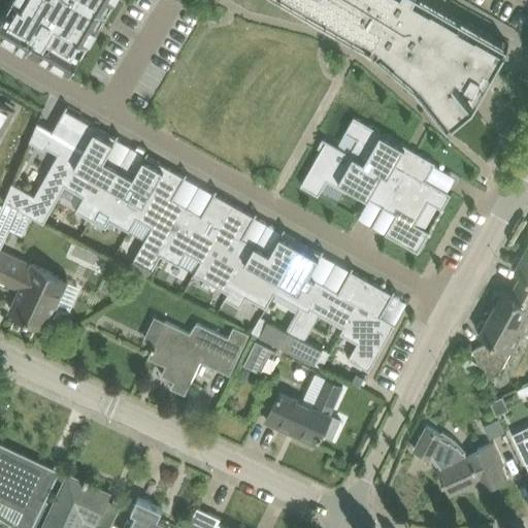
[(7,10),(0,22),(0,32),(71,74),(83,55),(76,51),(83,39),(90,43),(114,0),(17,0),(21,2),(14,14),(7,10)]
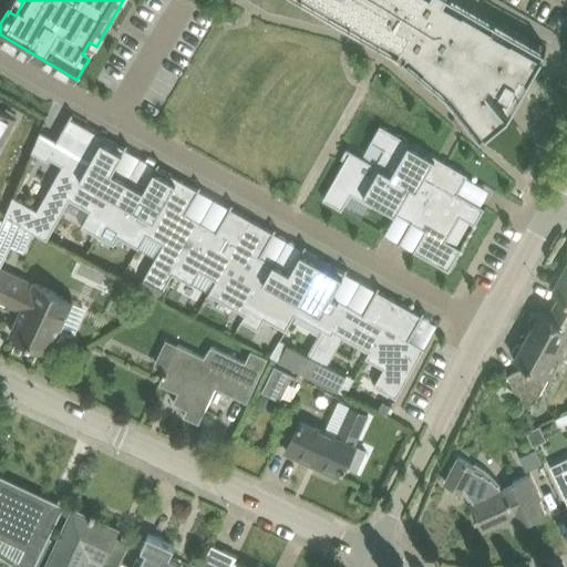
[(309,0),(400,52),(404,45),(408,51),(404,54),(447,92),(474,125),(480,120),(488,130),(486,131),(487,132),(509,114),(508,113),(504,107),(518,96),(529,76),(531,78),(545,53),(543,53),(542,54),(531,48),(534,41),(462,0),(309,0)]
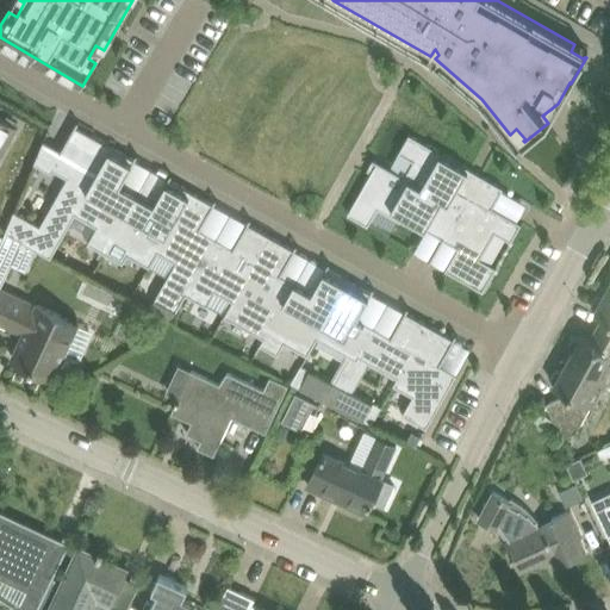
[(0,159),(18,128),(0,117),(0,159)]
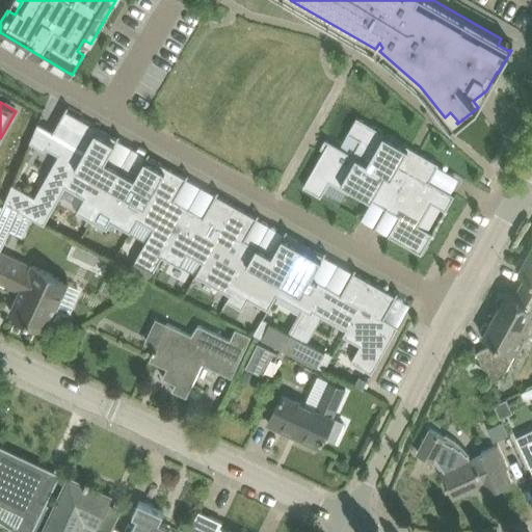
[(65,188),(98,130),(64,111),(52,133),(40,126),(30,144),(45,153),(46,150),(58,157),(35,196),(12,184),(5,203),(45,224),(65,188)]
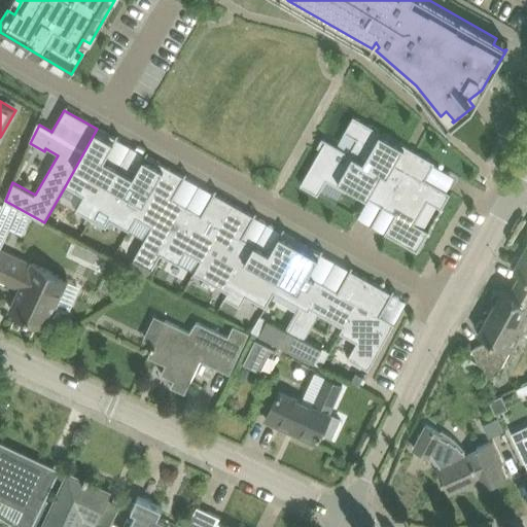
[(434,164),(353,117),(344,133),(356,140),(347,156),(395,184),(396,182),(405,169),(425,180),(434,164)]
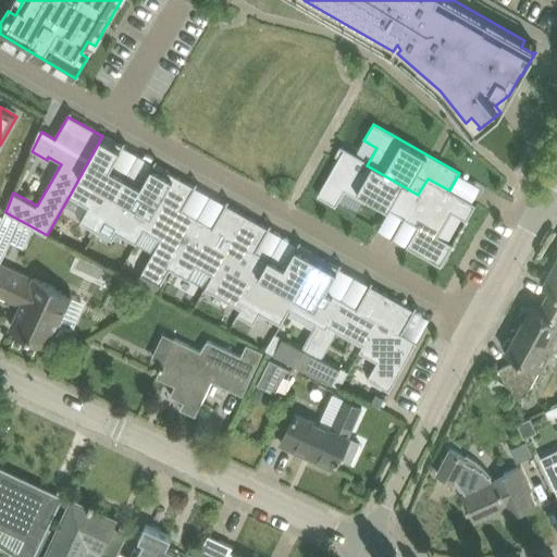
[(102,136),(69,197),(88,208),(79,223),(96,233),(126,180),(110,170),(123,147),(102,136)]
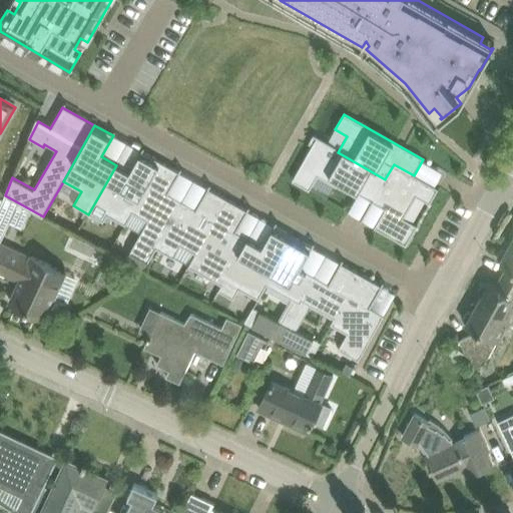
[(372,202),(385,179),(338,152),(316,139),(292,181),(309,191),(318,175),(335,185),(337,182),(372,202)]
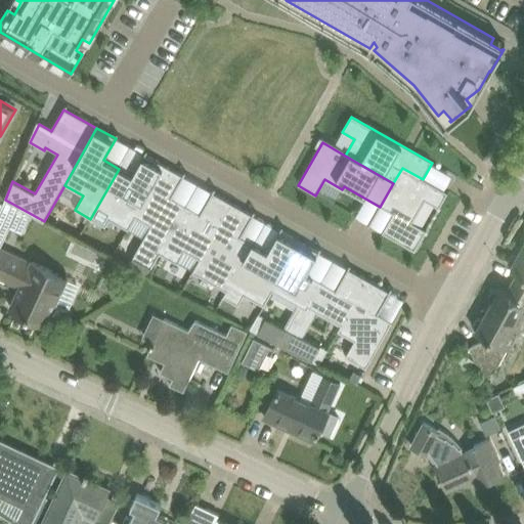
[(144,155),(132,176),(119,169),(90,219),(104,227),(108,220),(128,231),(135,218),(165,166),(144,155)]
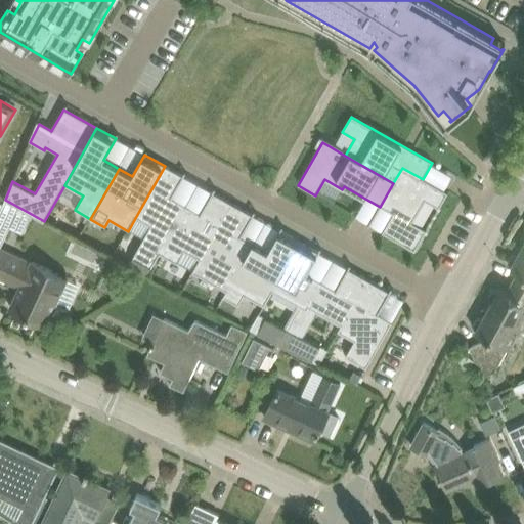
[(165,166),(135,218),(150,226),(128,267),(146,277),(160,254),(186,207),(171,199),(183,177),(165,166)]
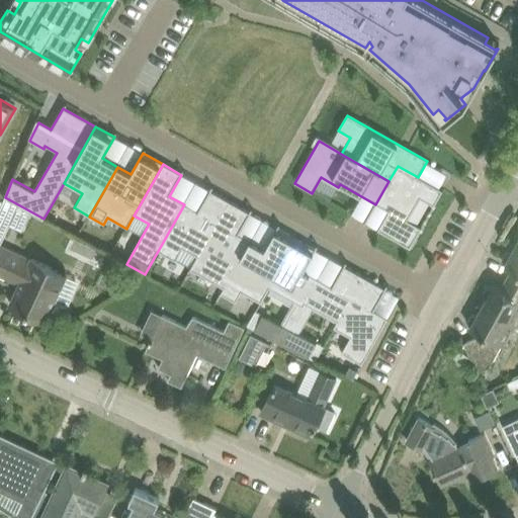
[(398,166),(390,179),(389,181),(375,204),(364,223),(410,249),(442,191),(398,166)]
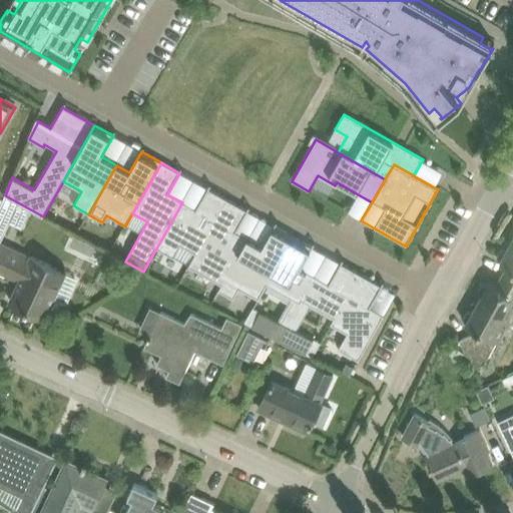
[(182,202),(156,248),(174,259),(180,246),(195,254),(225,199),(207,188),(195,209),(182,202)]
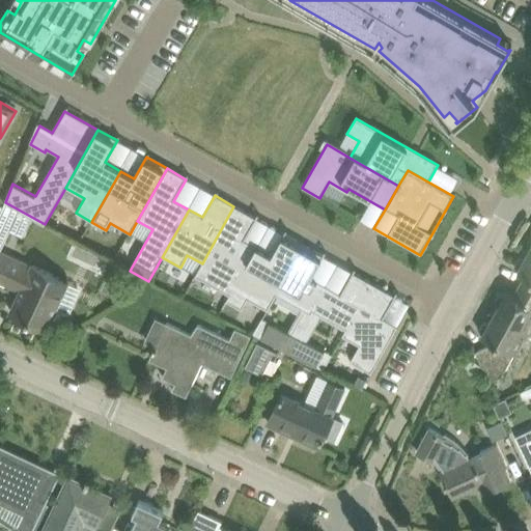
[(1,215),(0,218),(0,242),(4,245),(22,212),(7,203),(5,206),(1,215)]
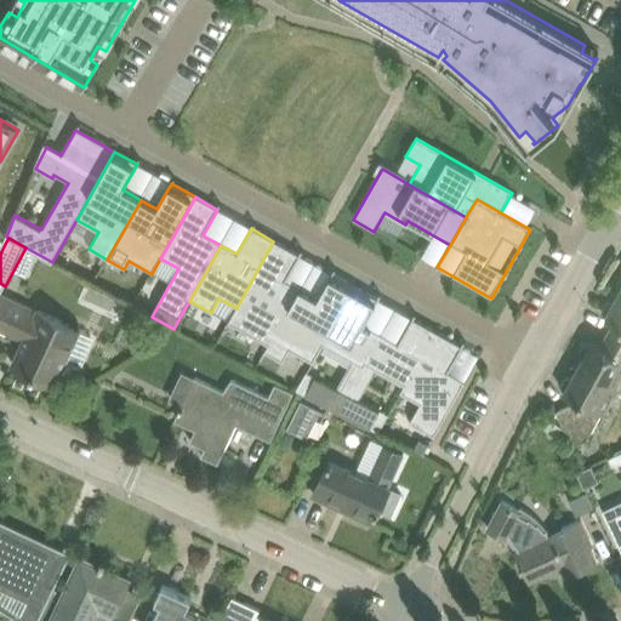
[(273,241),(237,308),(227,323),(268,346),(300,289),(285,281),(300,256),(273,241)]
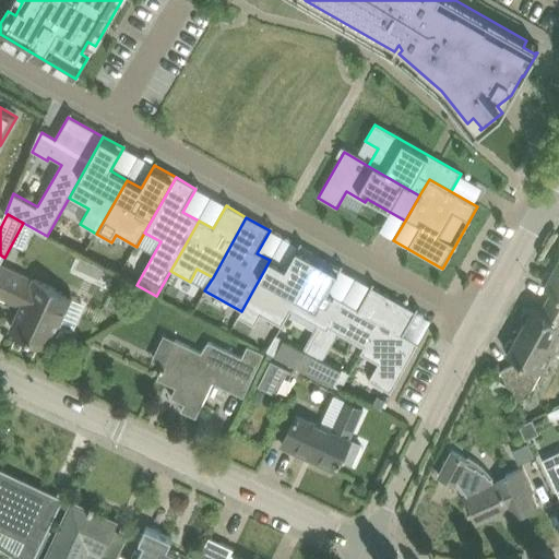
[(270,260),(241,311),(237,318),(254,326),(260,316),(281,326),(289,311),(319,258),(298,247),(285,270),(270,260)]
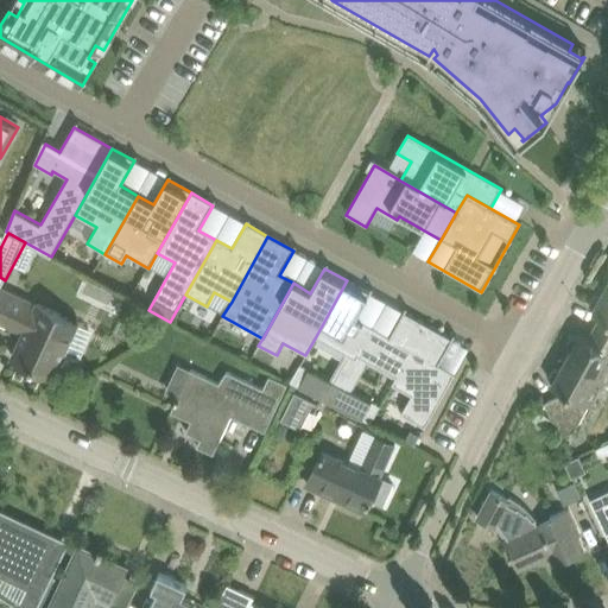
[(347,280),(315,339),(346,355),(330,381),(299,365),(290,384),(330,404),(373,328),(356,318),(369,293),(347,280)]
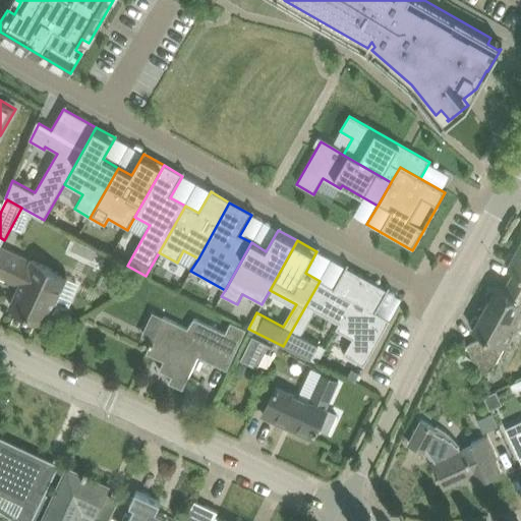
[(516,271),(511,281),(520,286),(520,245),(519,244),(508,266),(516,271)]
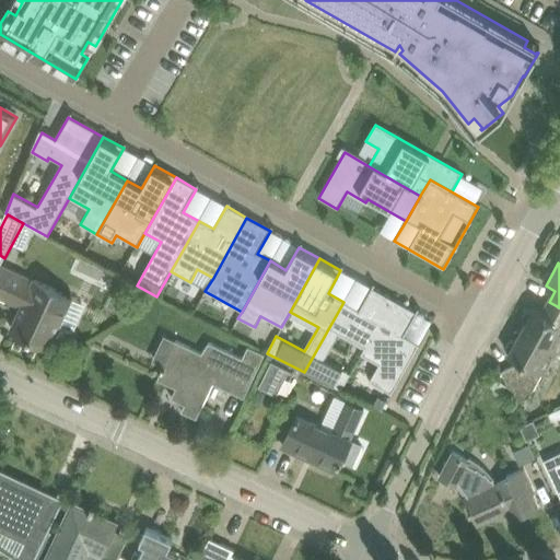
[(2,266),(0,270),(0,294),(15,302),(16,299),(25,303),(13,329),(50,347),(73,298),(37,281),(36,282),(2,266)]
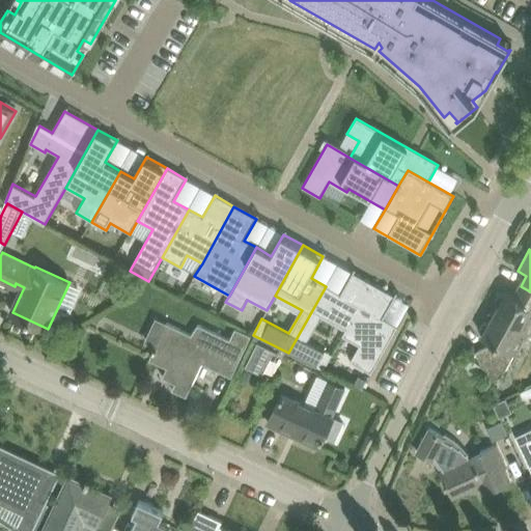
[(326,286),(288,353),(324,370),(332,355),(306,341),(320,316),(344,330),(341,336),(342,337),(372,284),(352,273),(339,295),(326,286)]
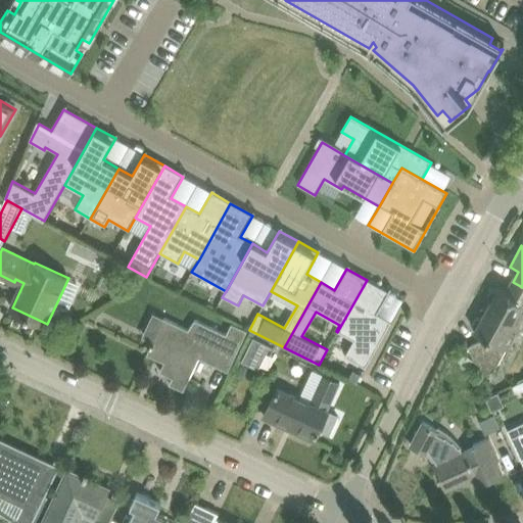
[(367,280),(337,332),(353,340),(344,357),(365,369),(391,322),(377,314),(389,292),(367,280)]
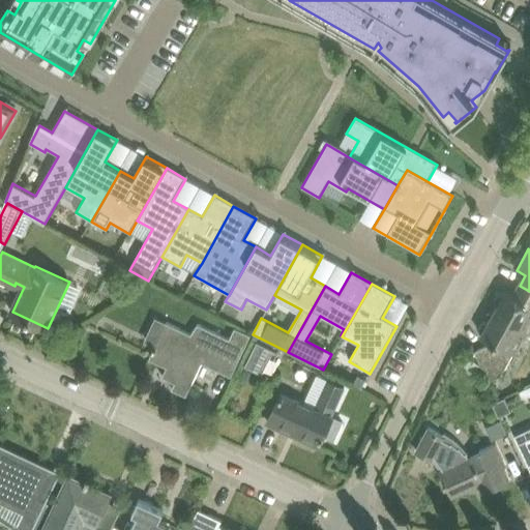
[(505,291),(493,313),(528,331),(529,332),(529,291),(520,286),(513,295),(505,291)]
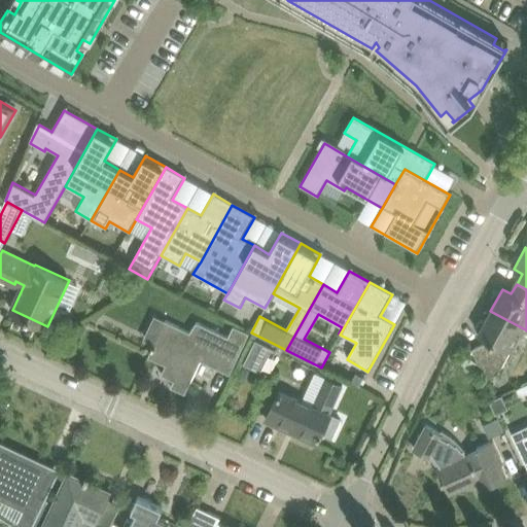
[(471,348),(481,367),(486,379),(498,373),(511,350),(513,351),(525,329),(490,311),(479,332),(487,337),(484,343),(471,348)]
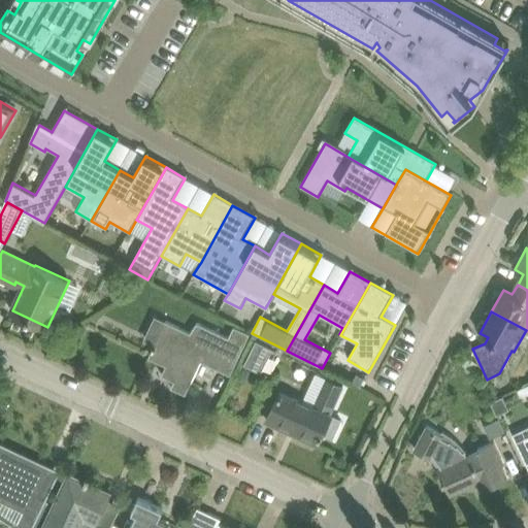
[(166,321),(159,335),(150,354),(167,362),(161,374),(174,381),(171,387),(186,394),(201,361),(231,374),(251,332),(234,325),(229,336),(197,322),(192,333),(166,321)]
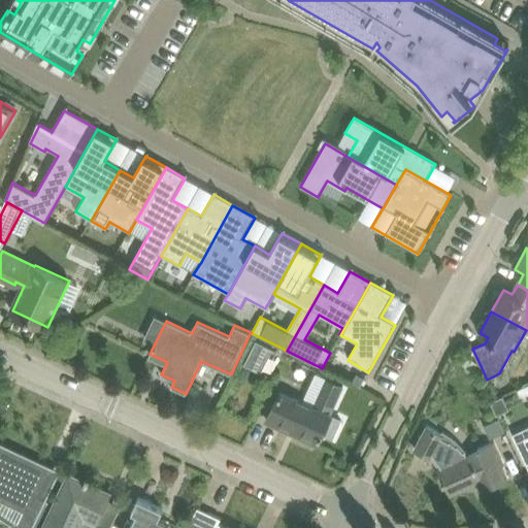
[(257,339),(244,363),(262,372),(273,348),(257,339)]
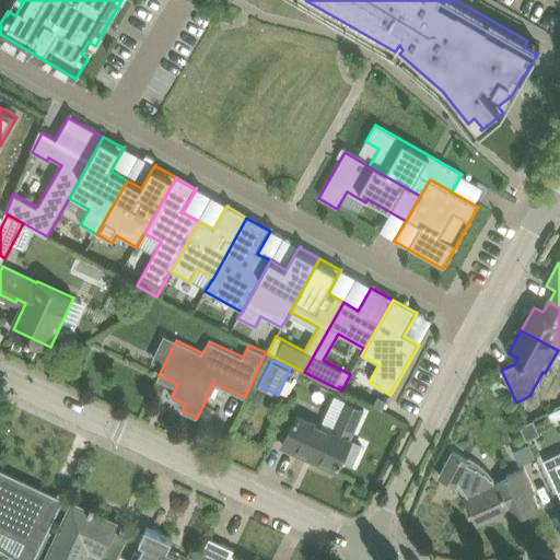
[(383,408),(387,401),(380,397),(375,405),(383,408)]
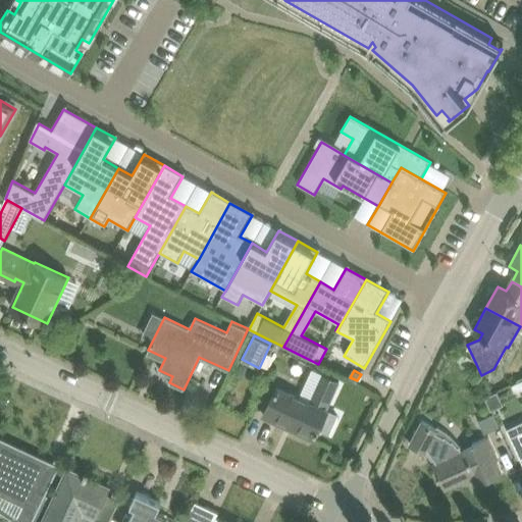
[(277,387),(264,415),(314,438),(319,426),(328,430),(336,414),(326,410),(340,381),(322,374),(310,402),(277,387)]
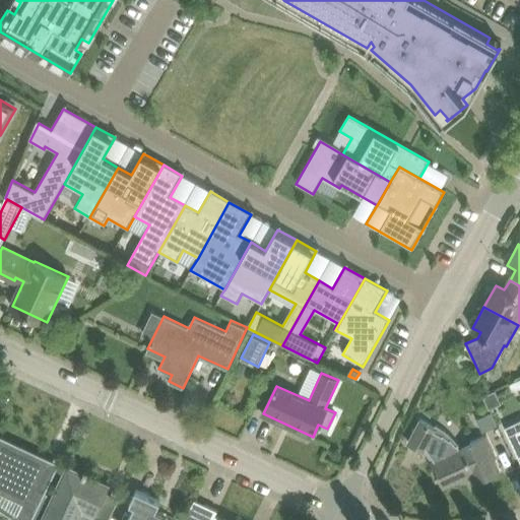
[(501,405),(495,392),(482,397),(489,410),(501,405)]
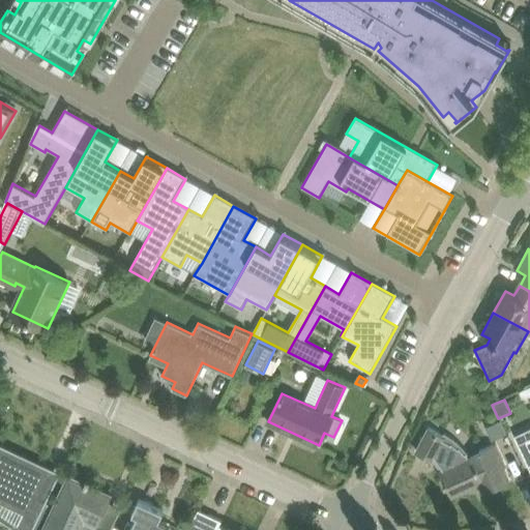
[(501,421),(487,428),(493,441),(507,435),(501,421)]
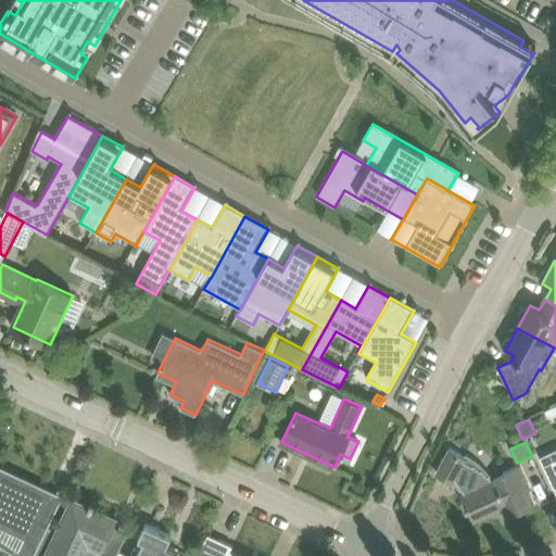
[(555,449),(540,456),(551,479),(555,491),(555,449)]
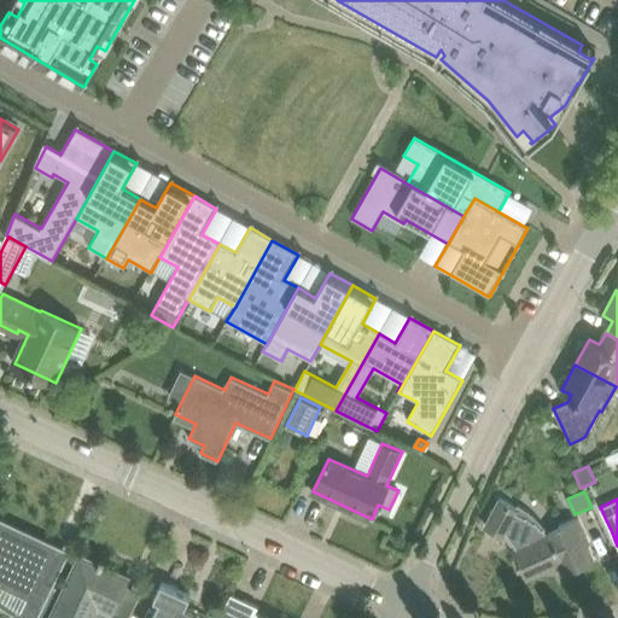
[(500,500),(487,525),(505,535),(506,532),(518,512),(518,509),(500,500)]
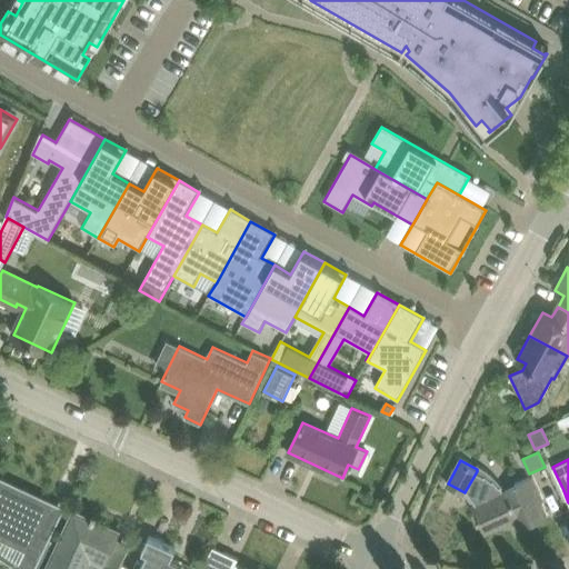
[(547,515),(540,500),(542,498),(532,476),(503,489),(500,485),(499,486),(493,478),(492,479),(486,473),(485,475),(477,471),(466,490),(477,503),(473,506),(486,531),(516,518),(520,527),(547,515)]
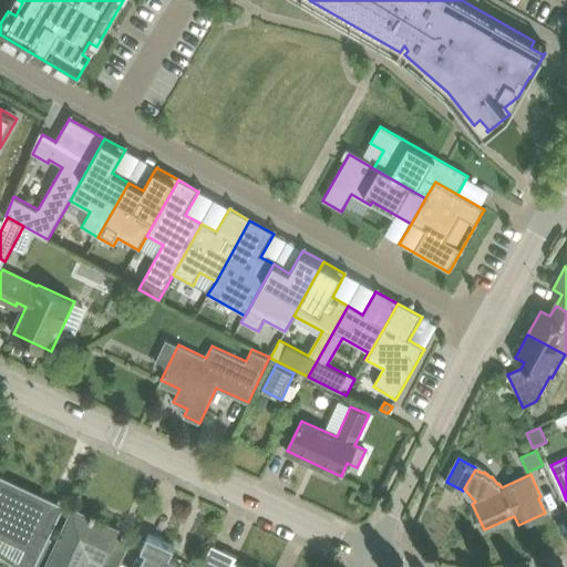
[(0,536),(24,547),(17,565),(20,566),(34,566),(51,533),(37,526),(48,502),(9,485),(11,480),(0,474),(0,536)]
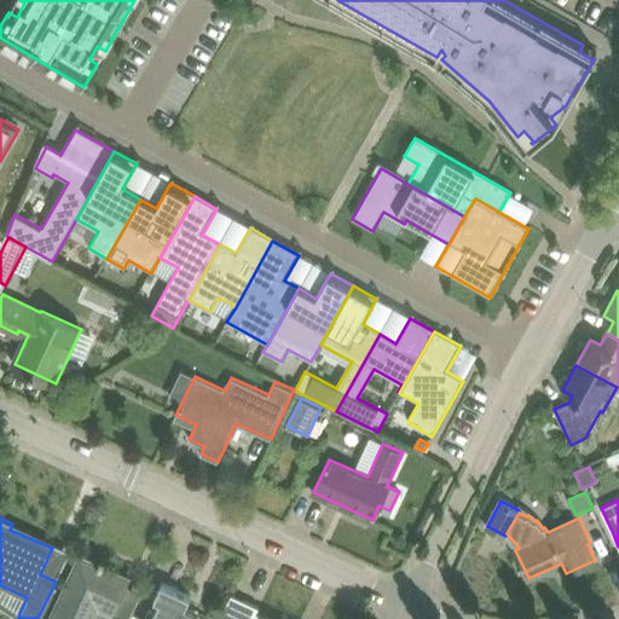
[(81,553),(70,576),(50,618),(93,618),(98,609),(114,617),(117,607),(131,578),(104,566),(106,560),(102,557),(100,562),(81,553)]
